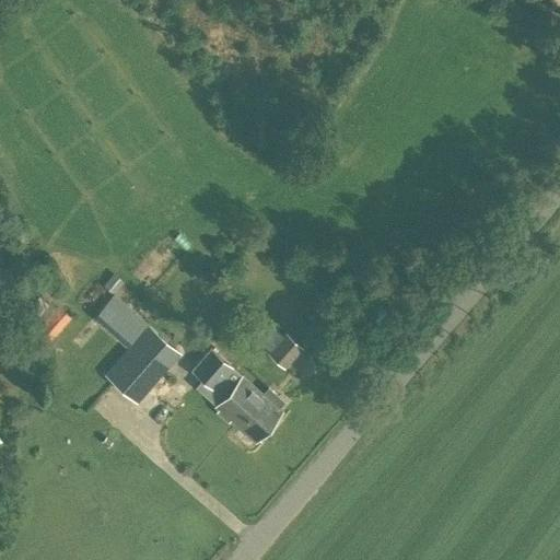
[(111,275),(103,284),(113,293),(114,293),(121,284),(111,275)]
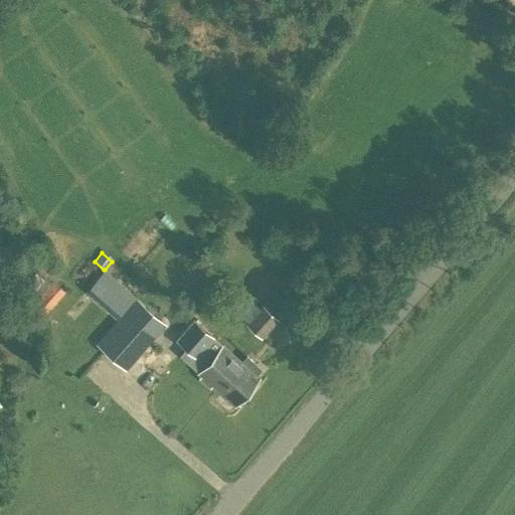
[(104,270),(84,291),(86,293),(95,301),(115,279),(105,270),(104,270)]
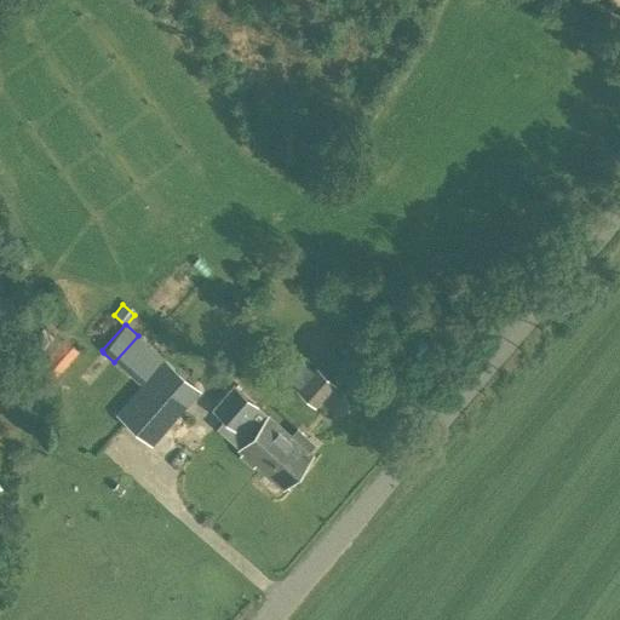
[(53,379),(78,351),(64,339),(40,367),(53,379)]
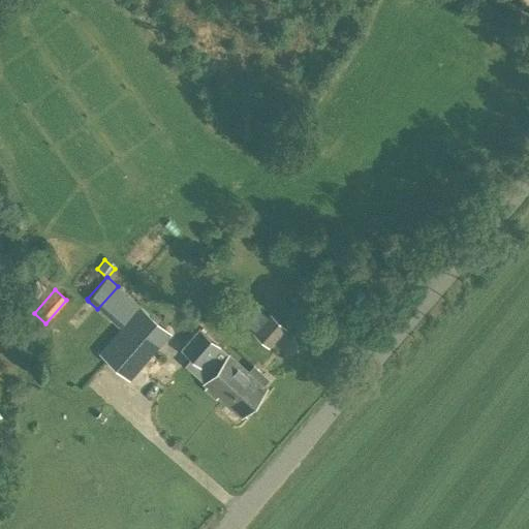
[(170,334),(138,305),(97,352),(128,380),(170,334)]
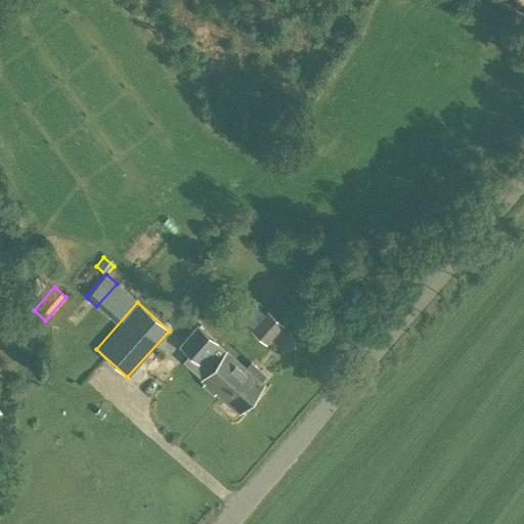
[(265,345),(282,325),(266,310),(249,330),(265,345)]
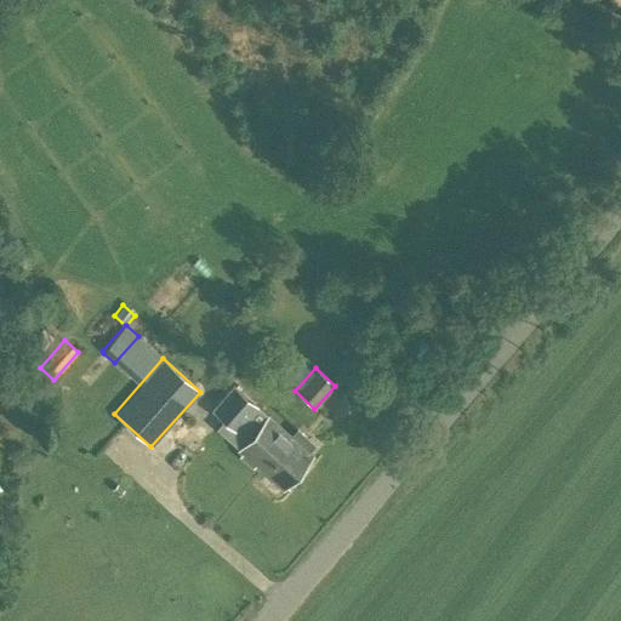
[(233,385),(211,410),(245,439),(238,448),(237,450),(240,454),(238,456),(251,467),(254,465),(281,490),(285,485),(289,488),(298,477),(295,474),(313,454),(309,451),(315,444),(296,428),(291,434),(267,414),(233,385)]
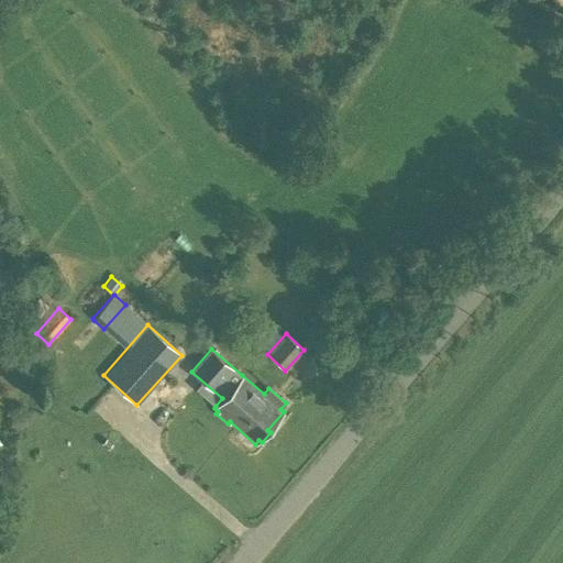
All buildings are outlined.
